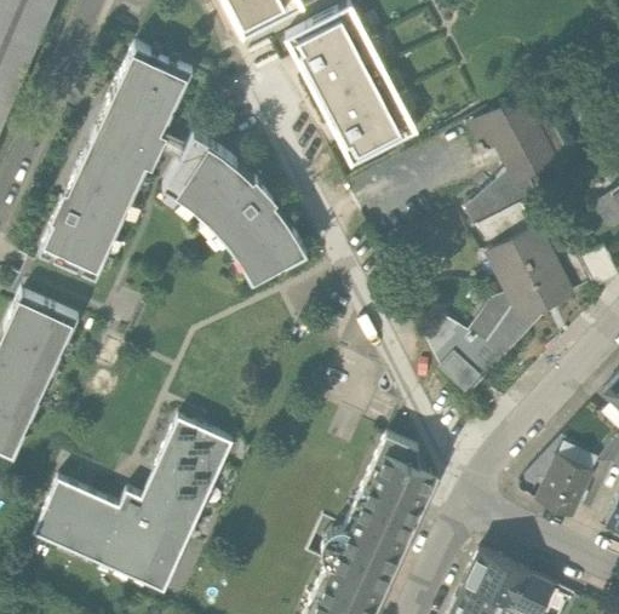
[(0,0),(0,130),(55,0),(0,0)]
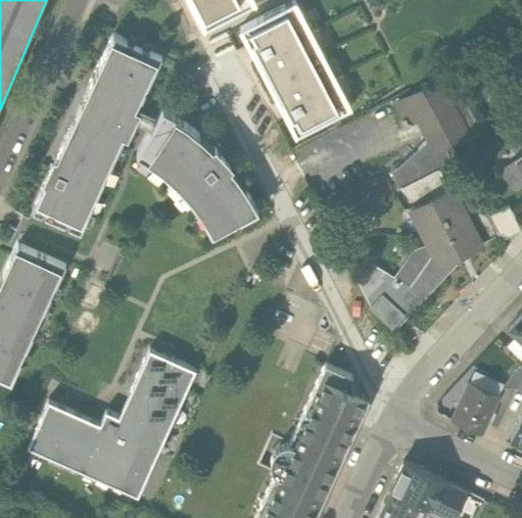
[(187,0),(205,34),(256,8),(251,0),(187,0)]
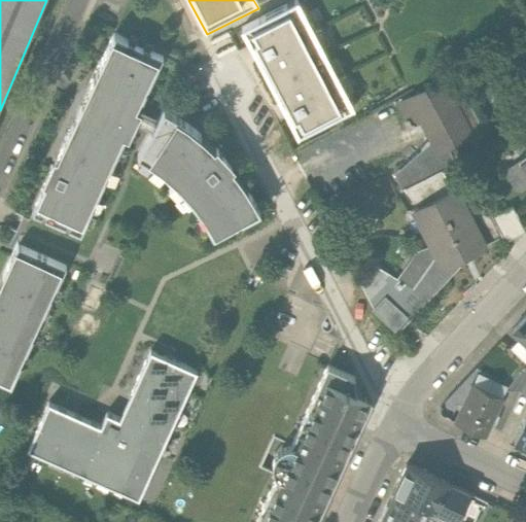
[(297,4),(242,32),(299,143),(354,114),(297,4)]
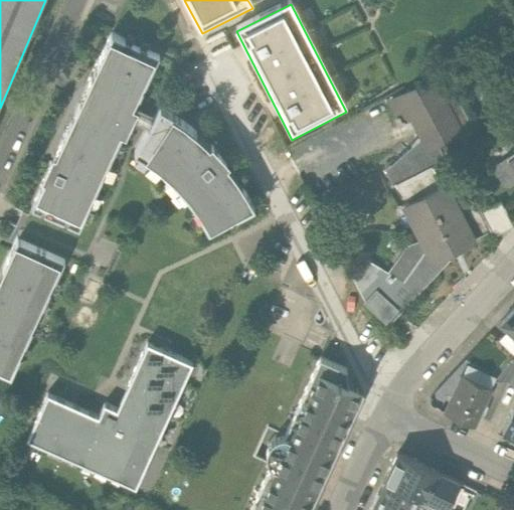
[(149,132),(153,126),(134,116),(160,60),(112,38),(92,82),(51,170),(31,212),(79,234),(130,126),(131,123),(149,132)]
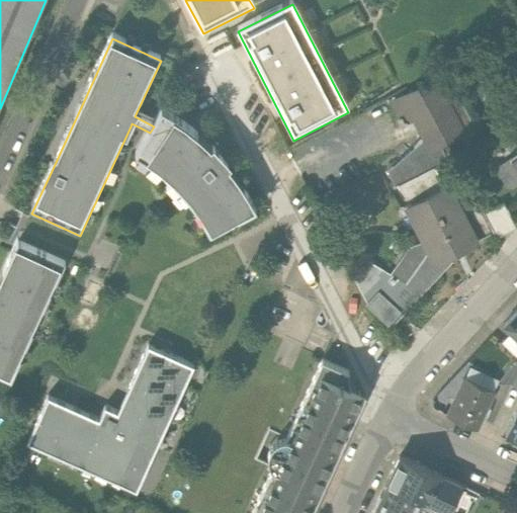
[(396,191),(398,191),(435,172),(437,177),(452,169),(454,167),(454,165),(454,162),(450,155),(478,138),(455,95),(444,102),(438,90),(422,98),(418,90),(389,106),(402,133),(416,125),(425,144),(388,176),(396,191)]
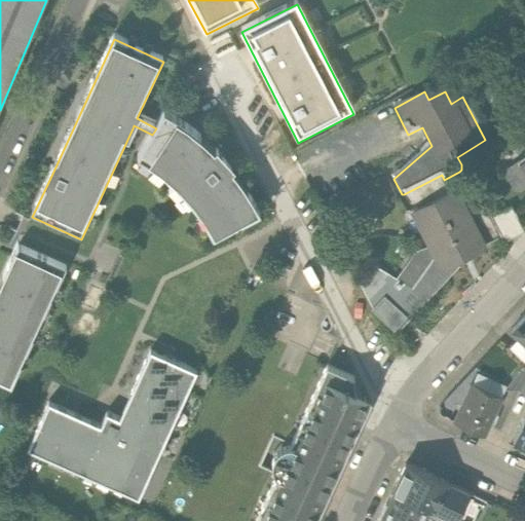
[(182,126),(164,114),(156,128),(152,135),(138,160),(158,174),(175,189),(189,205),(201,221),(213,243),(261,219),(249,196),(244,199),(234,187),(226,177),(232,172),(216,154),(211,159),(196,146),(201,141),(182,126)]
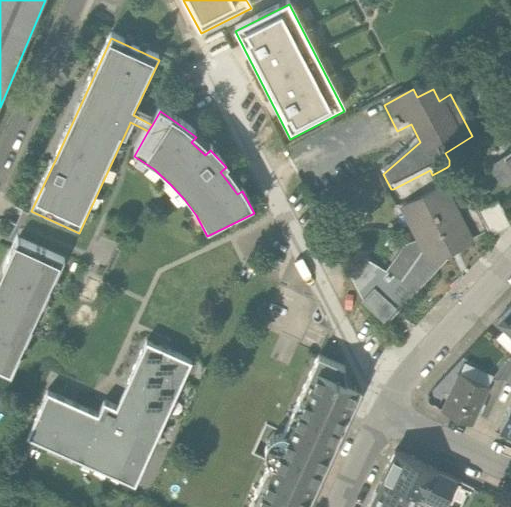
[(510,163),(507,159),(491,172),(506,190),(510,186),(510,163)]
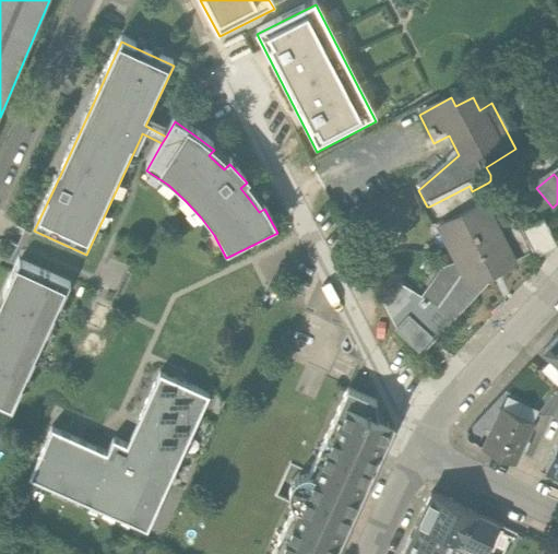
[(429,207),(443,225),(479,207),(472,191),(470,186),(429,207)]
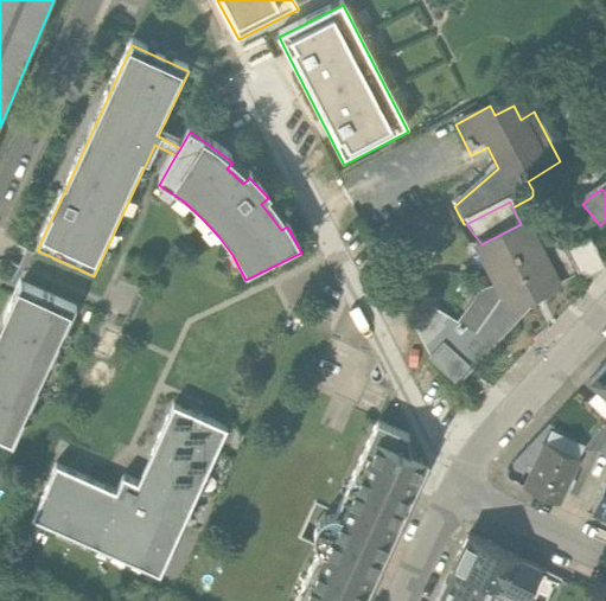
[(559,288),(559,287),(540,249),(525,222),(521,224),(482,244),(477,247),(477,248),(480,247),(485,256),(489,254),(504,285),(516,309),(517,308),(522,317),(534,307),(535,309),(543,305),(540,298),(559,288)]
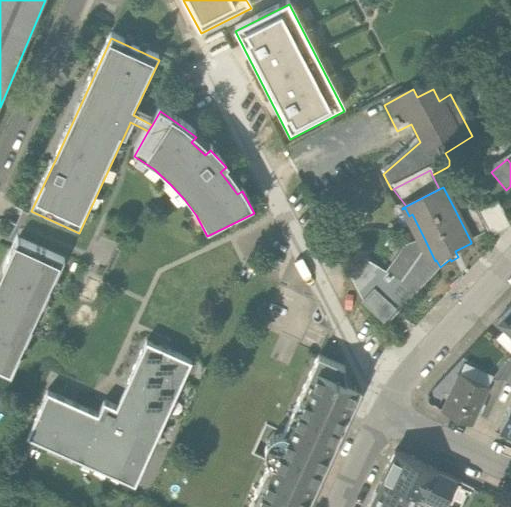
[(471,202),(455,210),(471,242),(487,234),(478,216),(471,202)]
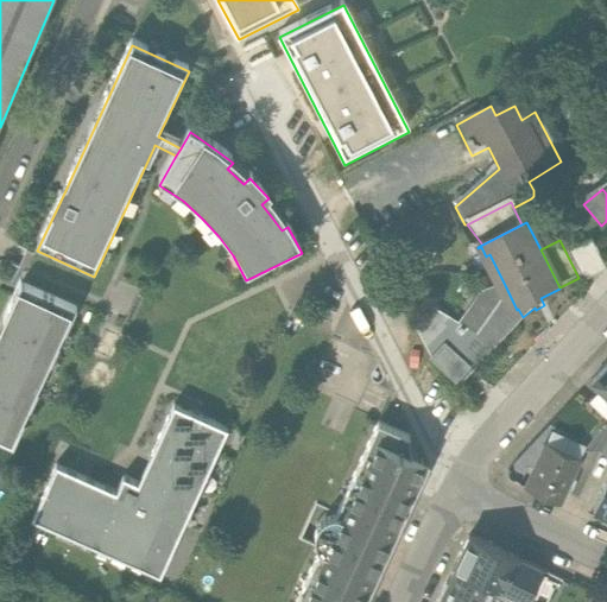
[(592,245),(568,257),(579,278),(581,282),(605,270),(592,245)]
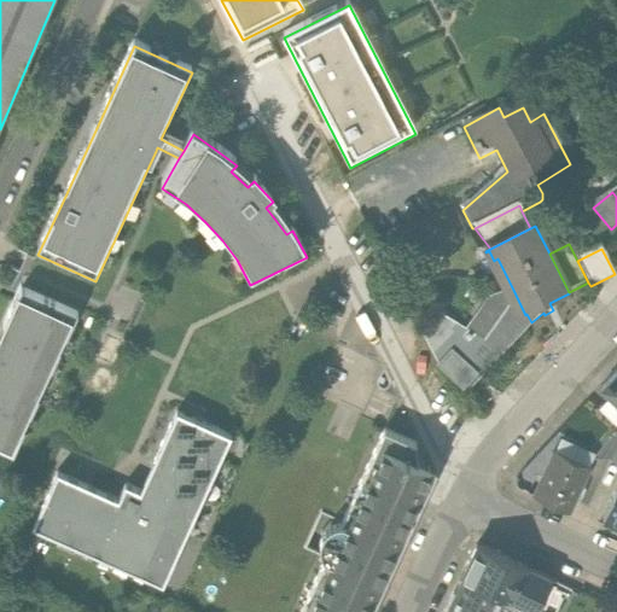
[(440,368),(464,391),(475,378),(478,382),(531,322),(527,314),(525,315),(513,290),(488,302),(465,333),(441,319),(425,337),(431,343),(428,345),(446,361),(440,368)]
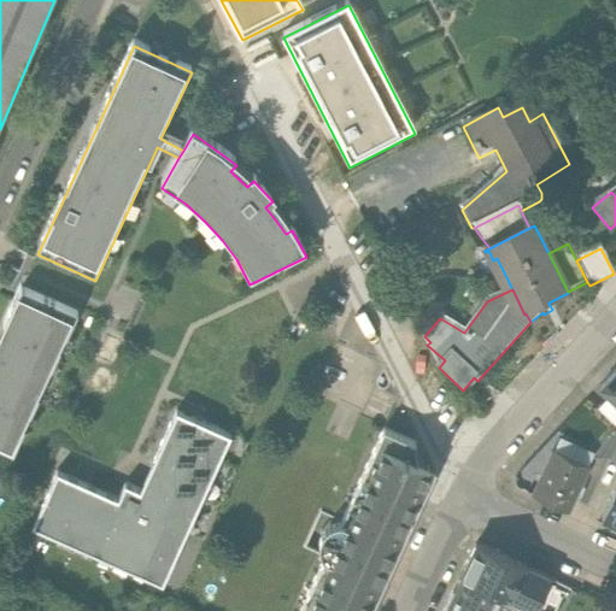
[(0,451),(13,458),(25,433),(19,430),(24,418),(30,421),(40,401),(34,399),(46,371),(52,374),(60,354),(56,352),(60,340),(66,342),(78,318),(21,292),(4,332),(10,335),(0,356),(0,451)]
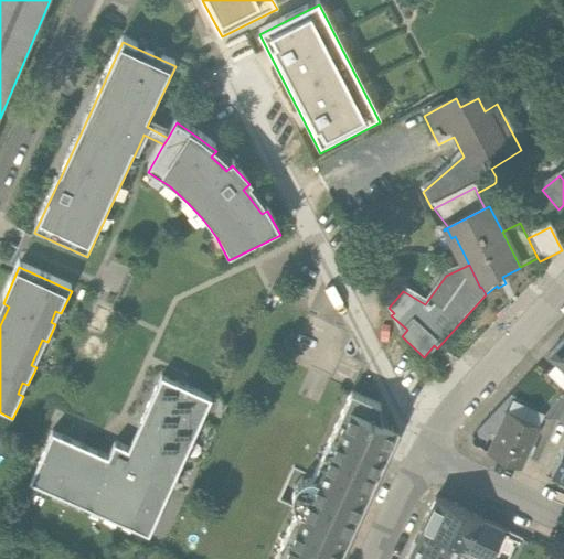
[(563,344),(550,359),(559,368),(563,373),(563,344)]
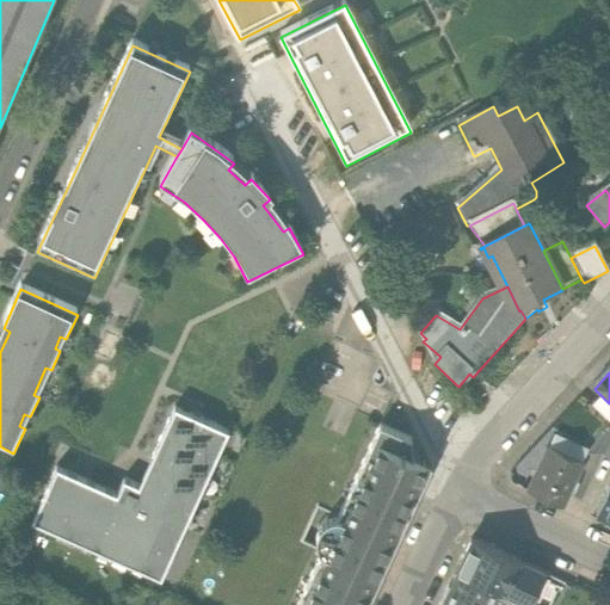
[(609,403),(604,399),(592,411),(609,426),(609,403)]
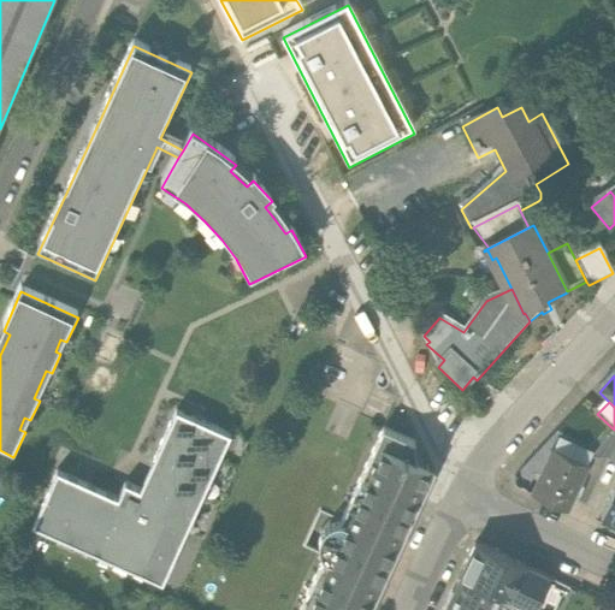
[(57,473),(31,528),(163,587),(231,439),(176,414),(140,493),(125,486),(118,502),(57,473)]
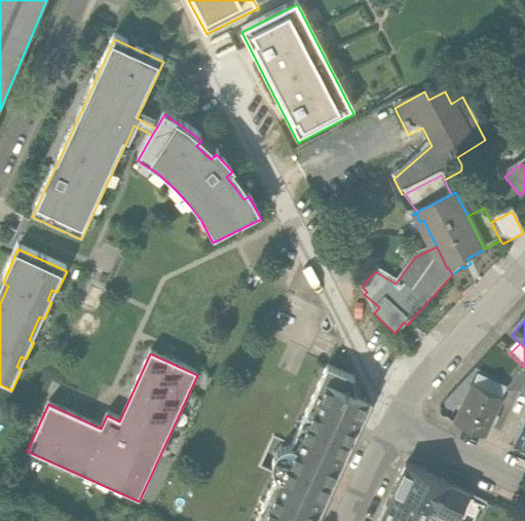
[(259,471),(276,479),(256,520),(319,520),(325,509),(344,466),(361,429),(361,419),(360,410),(357,401),(355,395),(354,388),(354,381),(328,369),(290,448),(273,440),(259,471)]
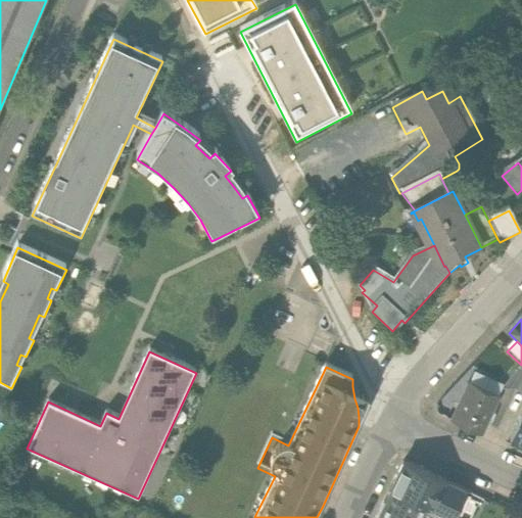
[(521,367),(507,388),(521,395),(521,367)]
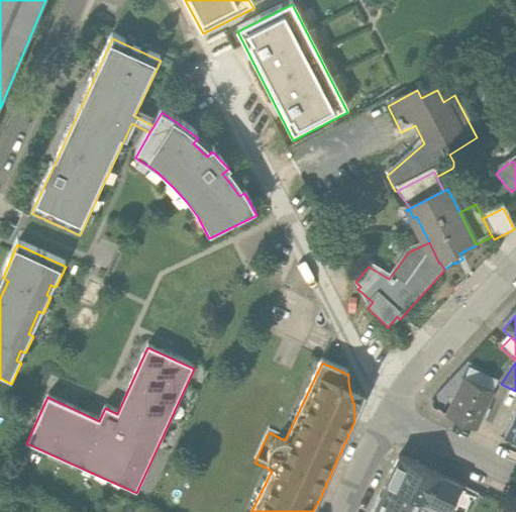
[(463,382),(446,419),(476,432),(493,395),(463,382)]
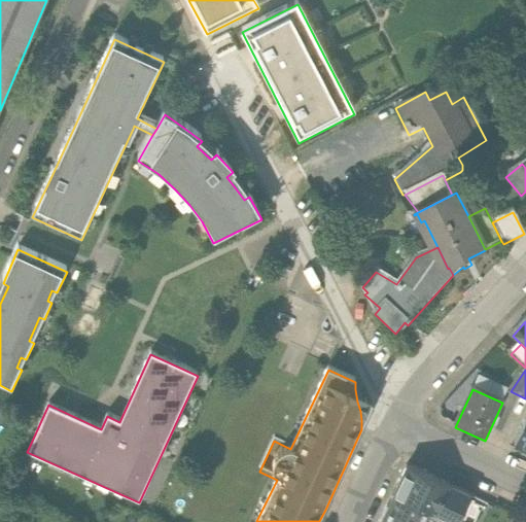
[(525,422),(515,447),(525,452),(525,422)]
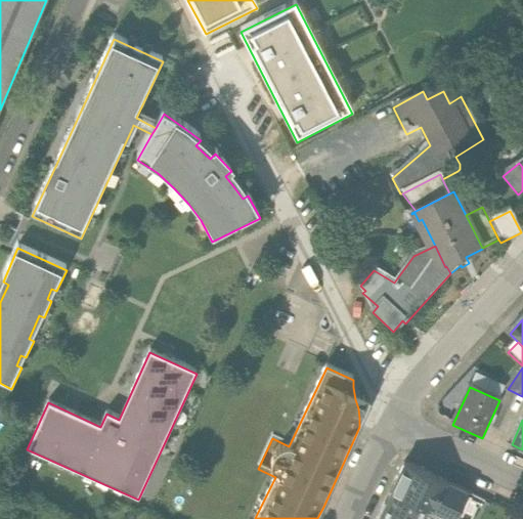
[(405,466),(392,492),(438,514),(447,518),(473,518),(479,506),(464,499),(466,493),(405,466)]
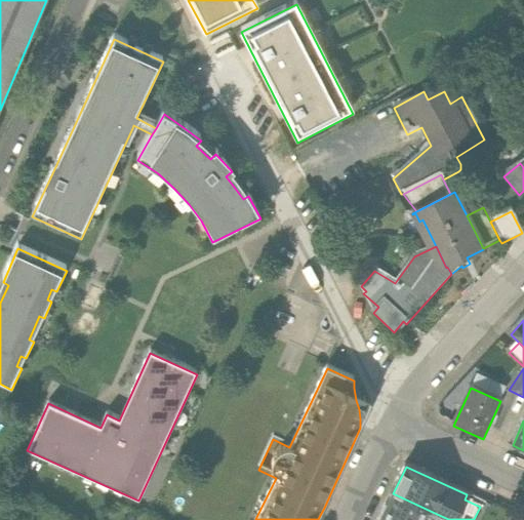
[(393,493),(381,519),(437,519),(439,515),(393,493)]
